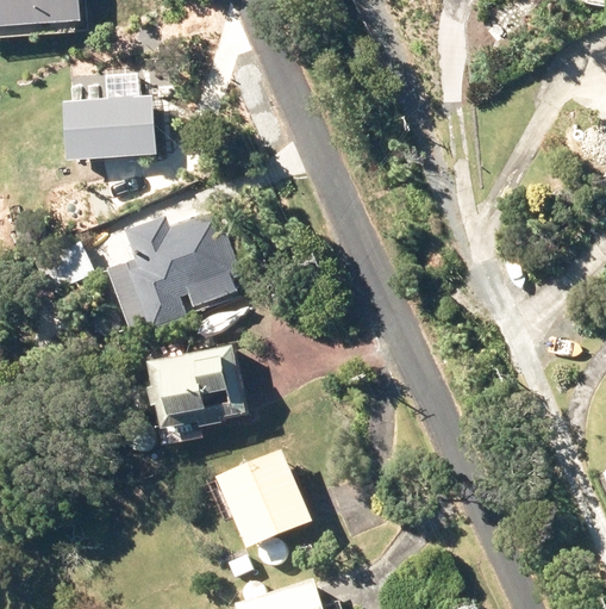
[(0,0),(0,25),(79,20),(76,0),(0,0)]
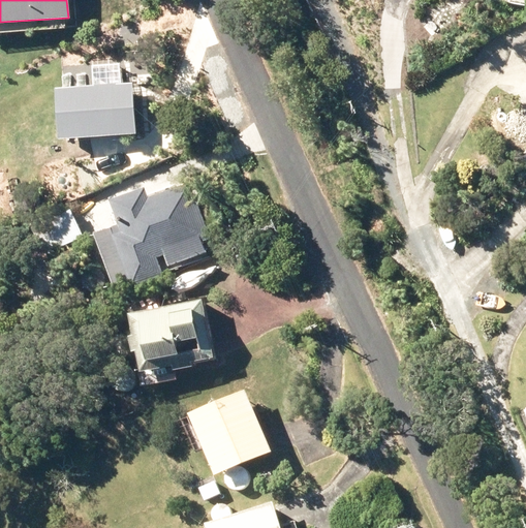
[(132,84),(53,88),(55,137),(134,133),(132,84)]
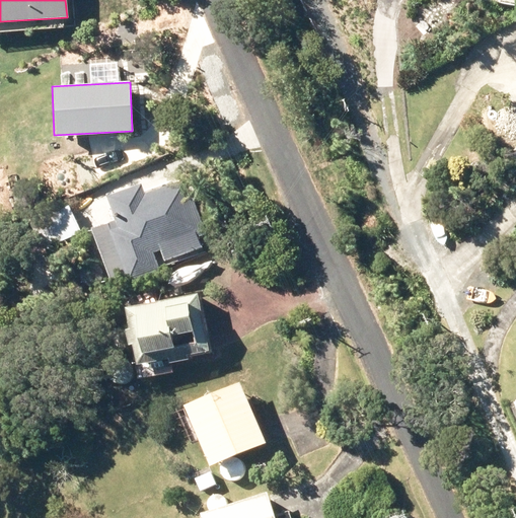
[(140,183),(105,197),(115,220),(90,229),(109,282),(125,276),(127,282),(158,270),(155,263),(166,257),(169,265),(203,251),(197,235),(206,232),(190,190),(180,193),(175,182),(144,194),(140,183)]
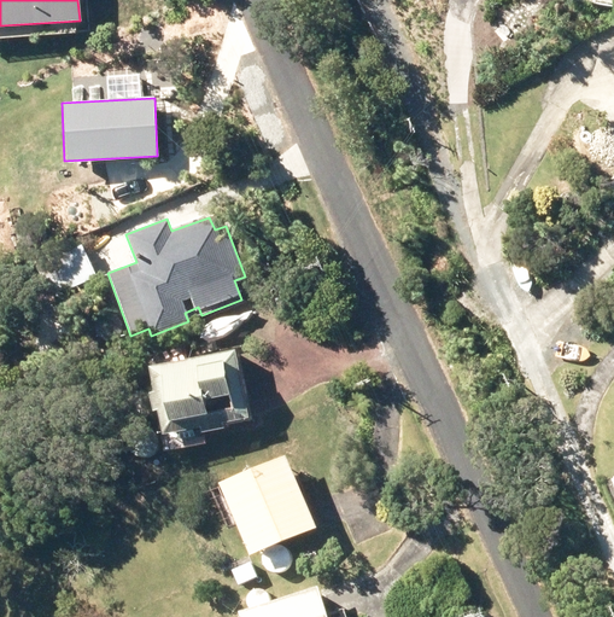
[(83,244),(36,266),(52,297),(98,275),(83,244)]
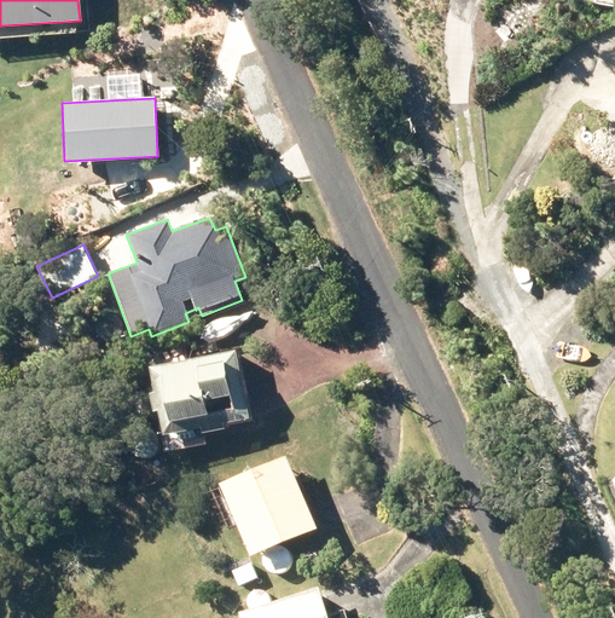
[(233,352),(146,369),(160,435),(195,429),(196,434),(222,428),(221,423),(245,419),(233,352)]
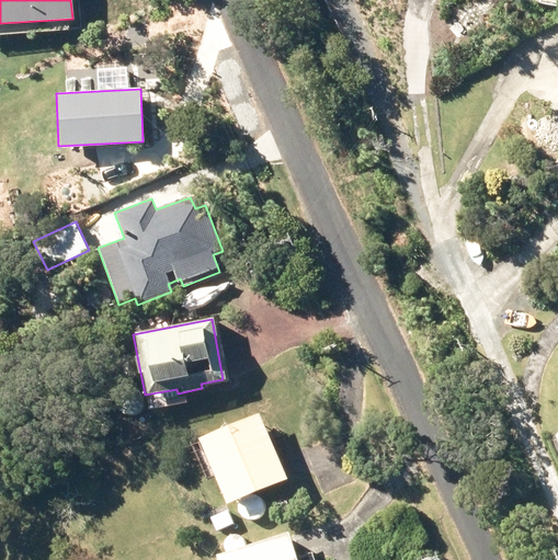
[(194,440),(223,505),(284,478),(255,413),(194,440)]
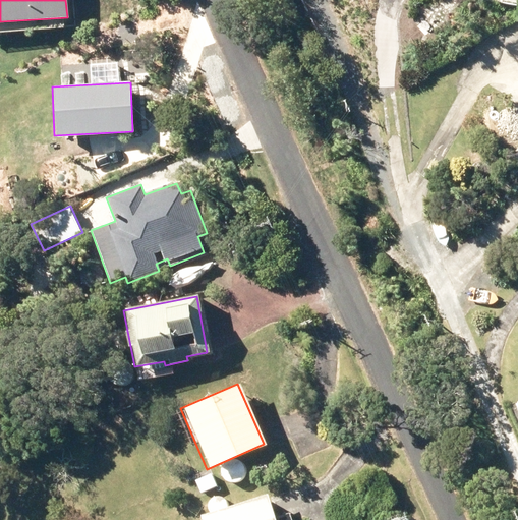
[(212,472),(195,479),(200,493),(217,485),(212,472)]
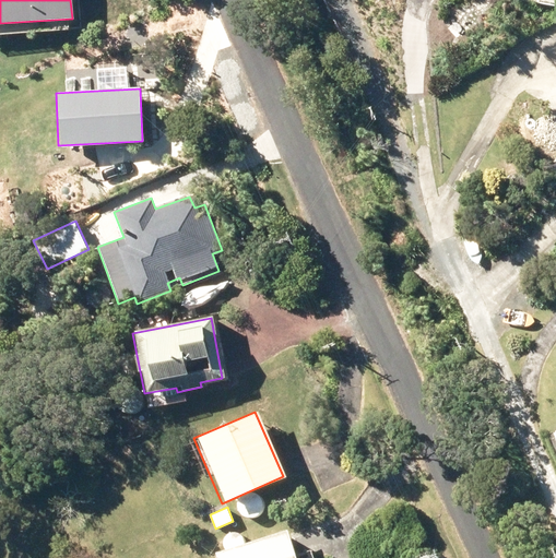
[(293,557),(293,555),(298,553),(290,529),(211,554),(212,557),(293,557)]
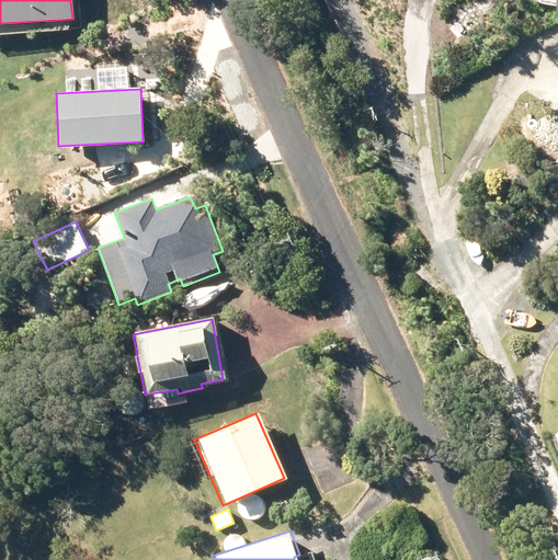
All buildings are outlined.
